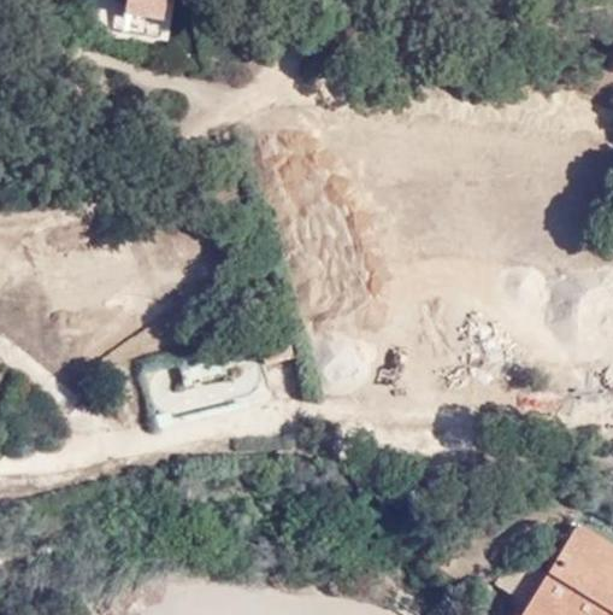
[(125,0),(124,11),(164,19),(168,0),(125,0)]
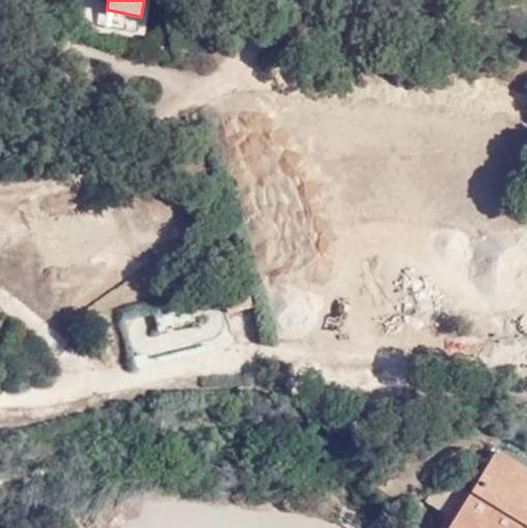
[(53,298),(135,274),(123,235),(96,243),(87,210),(33,225),(53,298)]
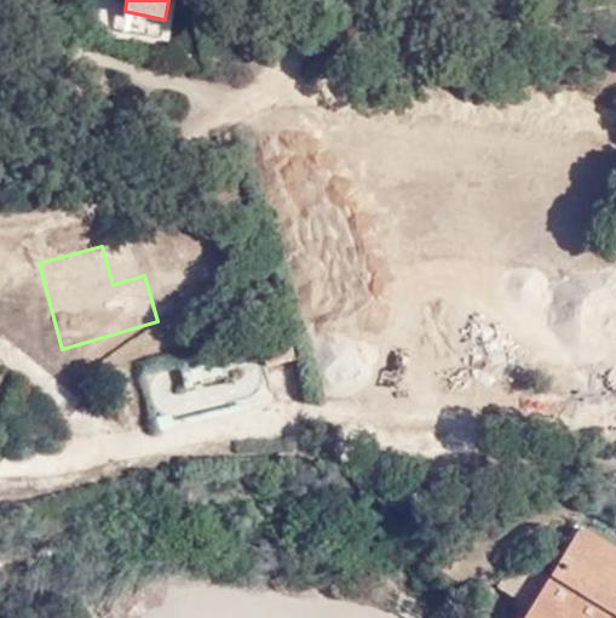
[(292,360),(286,339),(259,347),(265,365),(266,367),(292,360)]
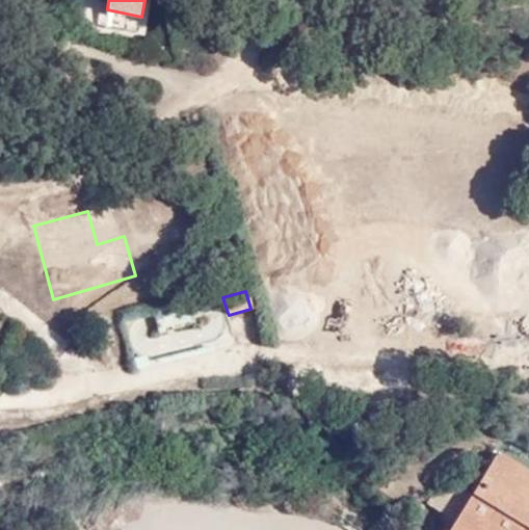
[(165,310),(150,314),(156,337),(193,327),(187,303),(165,310)]
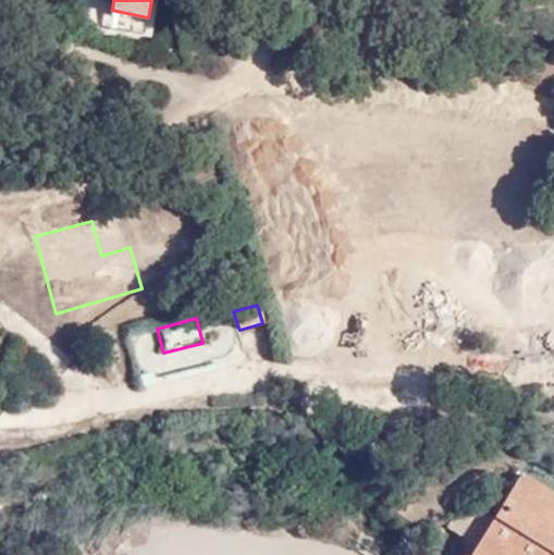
[(553,554),(553,490),(544,483),(532,485),(508,525),(496,515),(482,535),(497,545),(491,554),(553,554)]
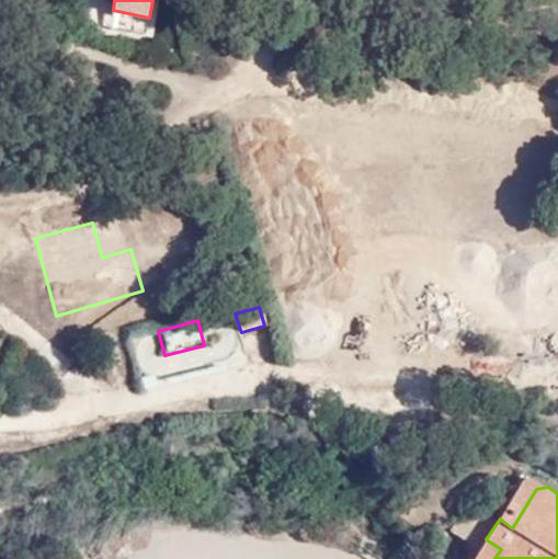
All buildings are outlined.
